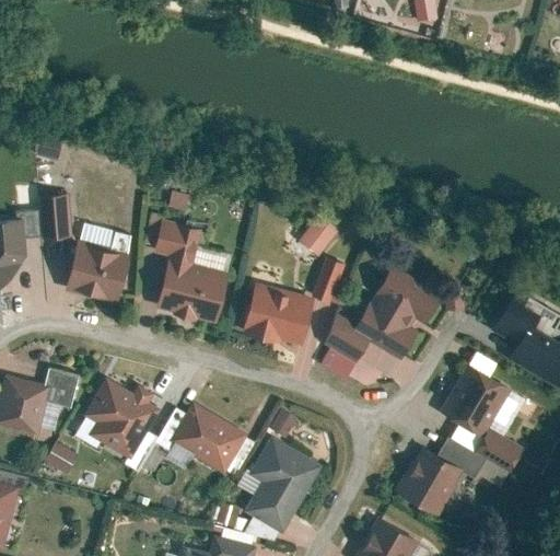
[(434,0),(415,0),(418,21),(436,19),(434,0)]
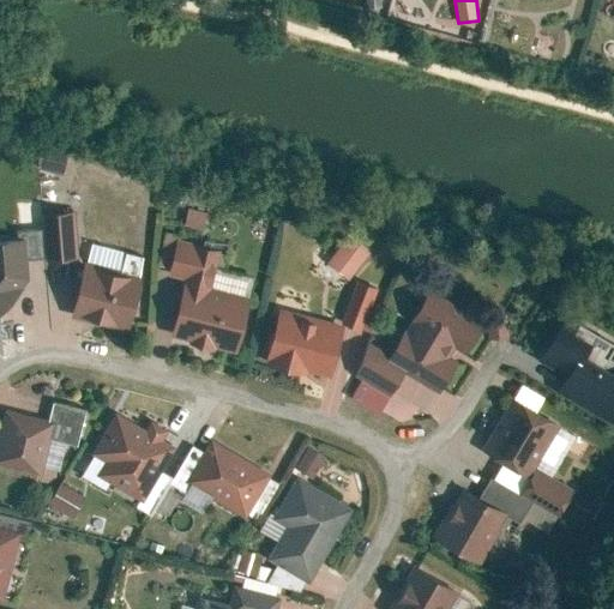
[(61,173),(62,149),(36,148),(36,172),(61,173)]
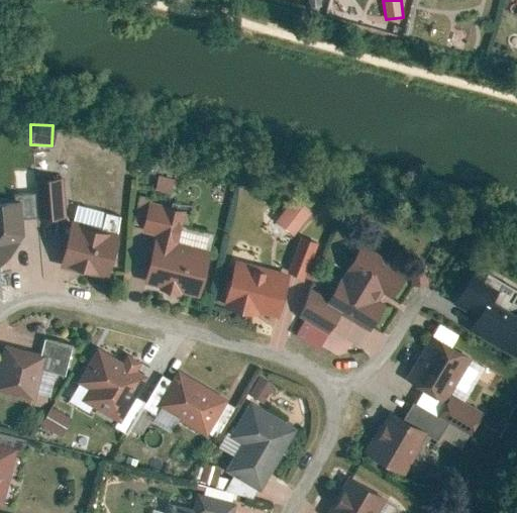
[(159,176),(154,191),(173,196),(177,180),(159,176)]
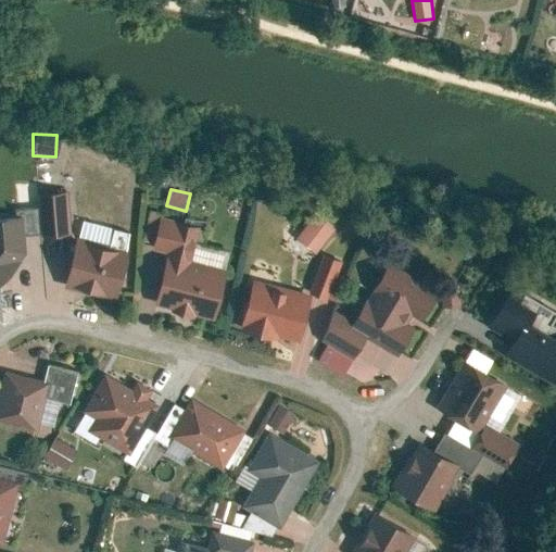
[(68,191),(38,195),(41,237),(73,234),(68,191)]
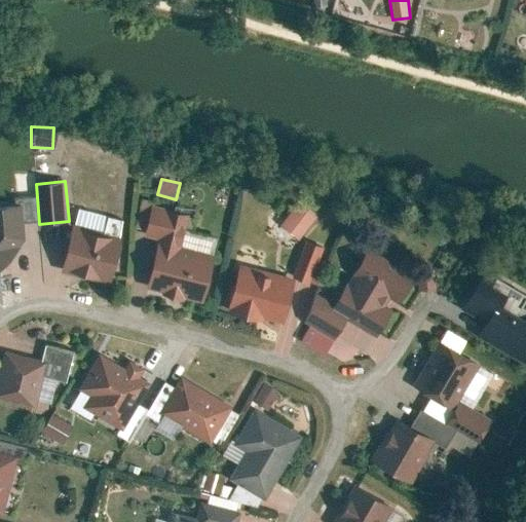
[(298,201),(279,226),(300,240),(318,217),(298,201)]
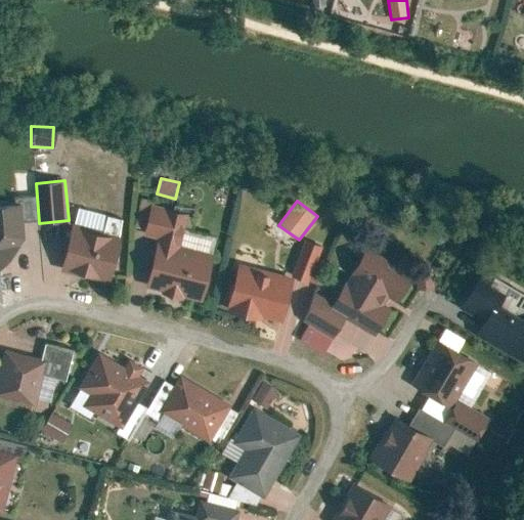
[(159,241),(146,288),(203,301),(214,255),(180,247),(188,214),(150,204),(142,236),(159,241)]
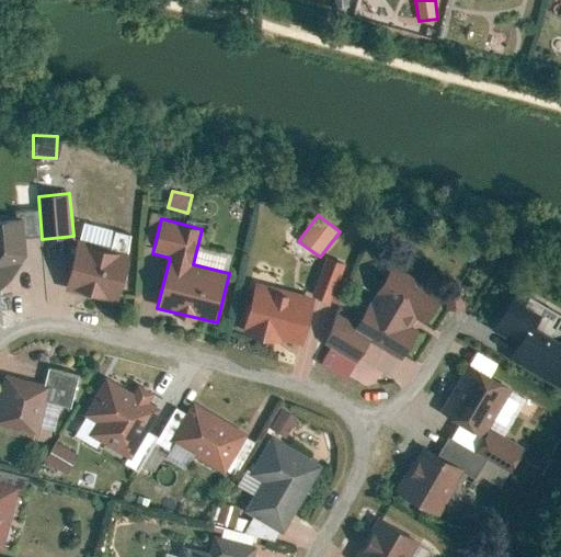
[(0,287),(27,258),(25,219),(0,220),(0,287)]
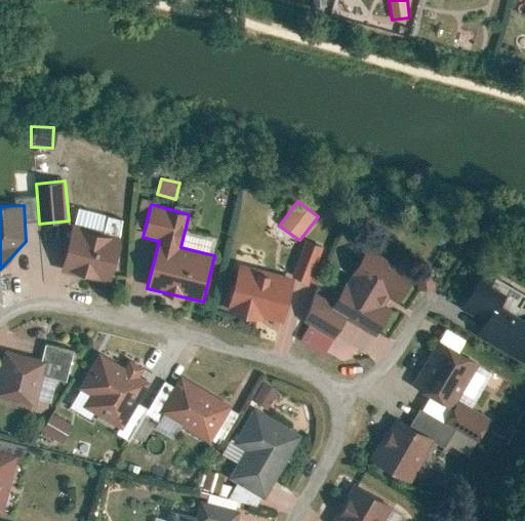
[(72,227),(61,269),(110,283),(122,240),(72,227)]
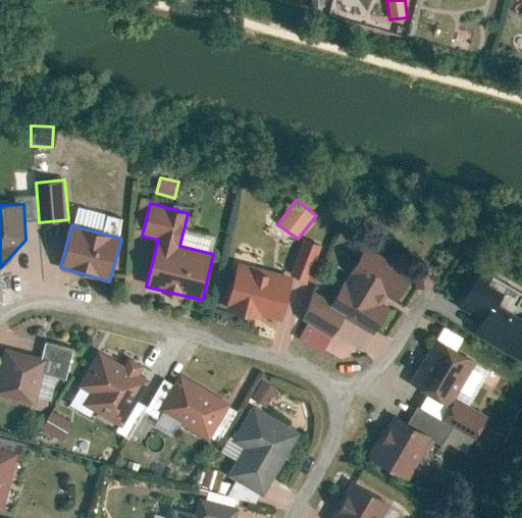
[(305,239),(292,274),(308,280),(321,245),(305,239)]
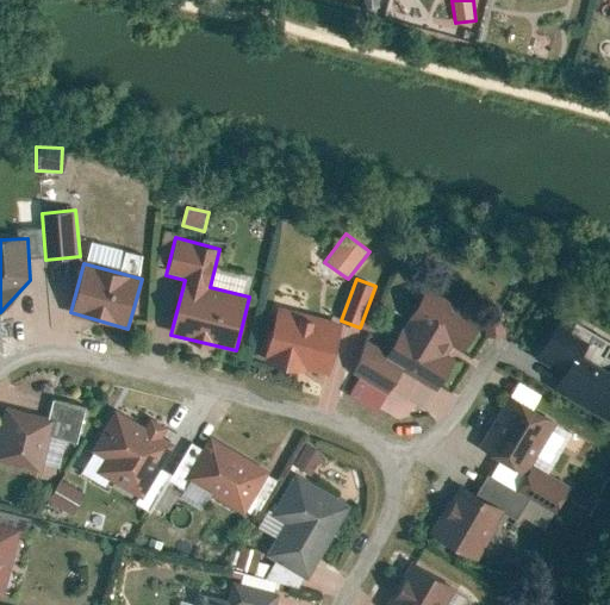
[(386,392),(400,365),(436,384),(473,319),(422,289),(388,348),(371,338),(352,373),(386,392)]
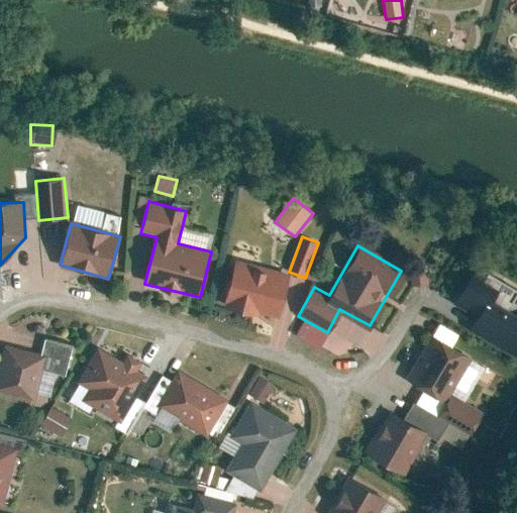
[(235,262),(224,305),(279,319),(290,276),(235,262)]
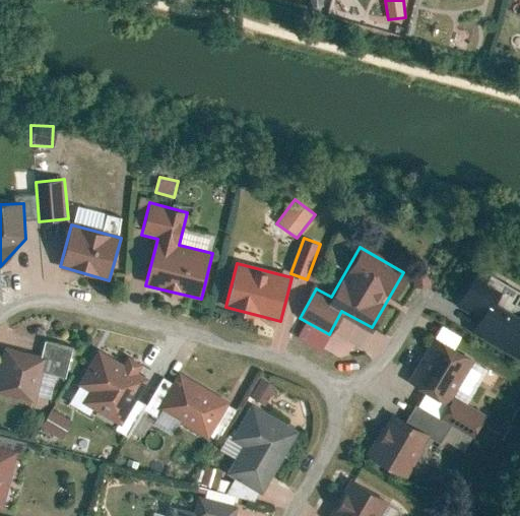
[(480,317),(471,332),(519,360),(519,302),(498,288),(473,274),(456,303),(480,317)]
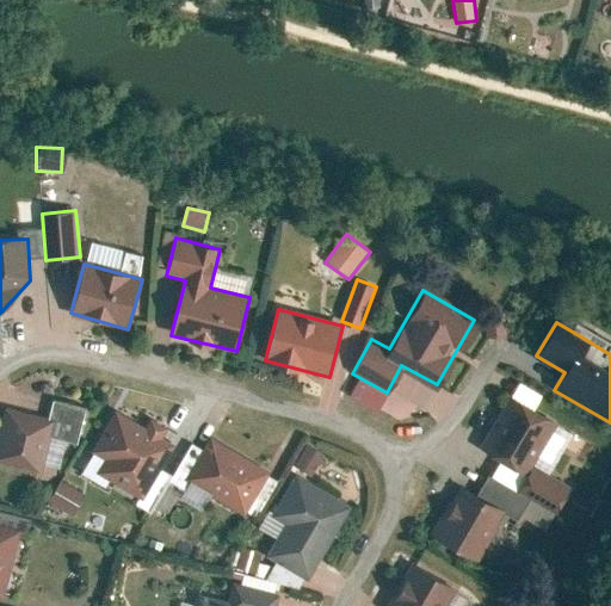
[(571,488),(534,468),(559,421),(508,395),(480,447),(526,471),(514,494),(556,515),(571,488)]
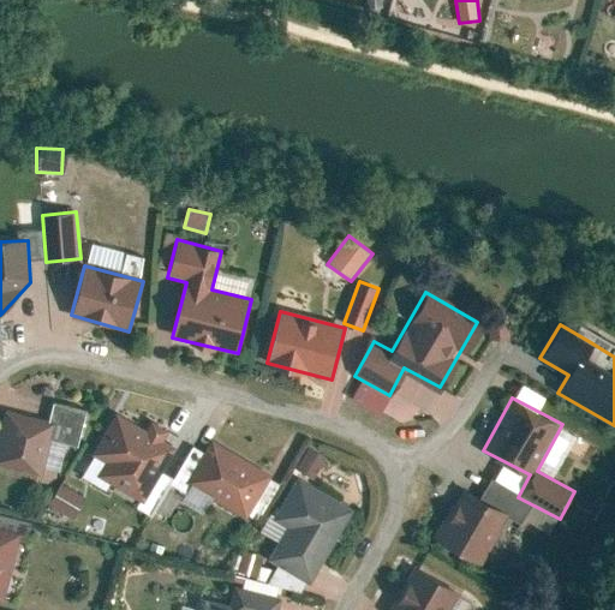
[(0,466),(42,477),(51,441),(78,447),(87,413),(53,405),(48,422),(3,411),(0,420),(0,466)]
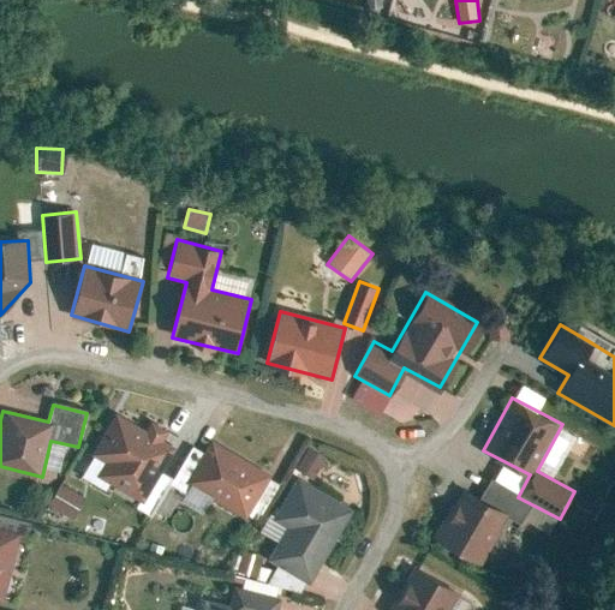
[(114,413),(93,454),(106,461),(96,479),(144,503),(154,485),(175,444),(165,440),(169,430),(151,422),(147,430),(114,413)]
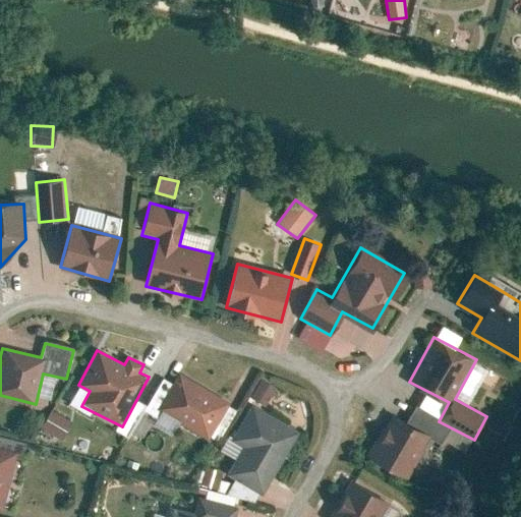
[(182,371),(160,407),(211,440),(234,404),(182,371)]
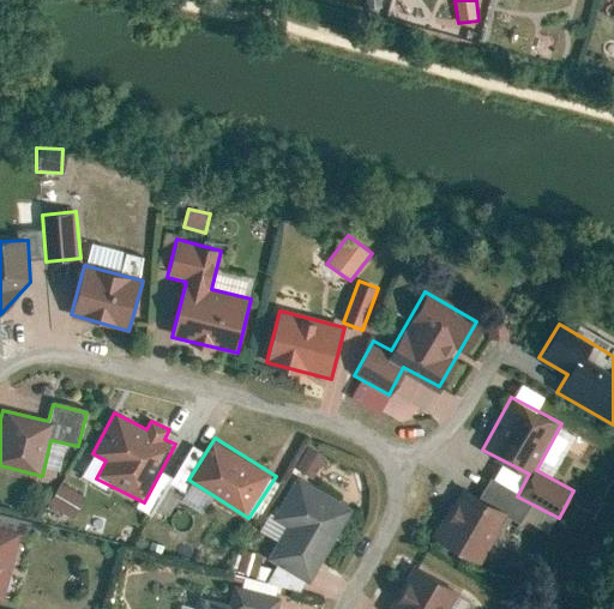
[(299,471),(315,480),(327,458),(311,450),(299,471)]
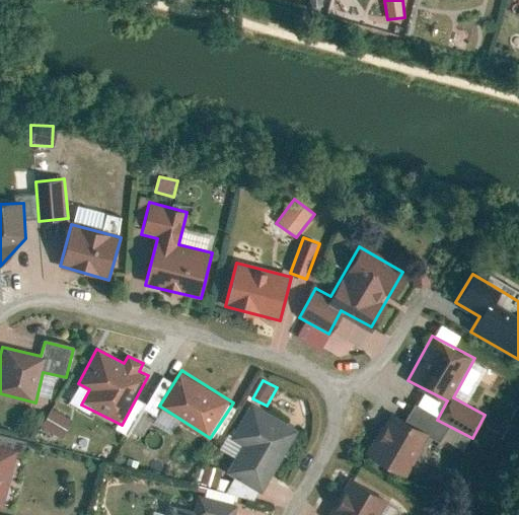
[(298,431),(265,411),(251,403),(230,439),(243,447),(228,473),(262,494),(298,431)]
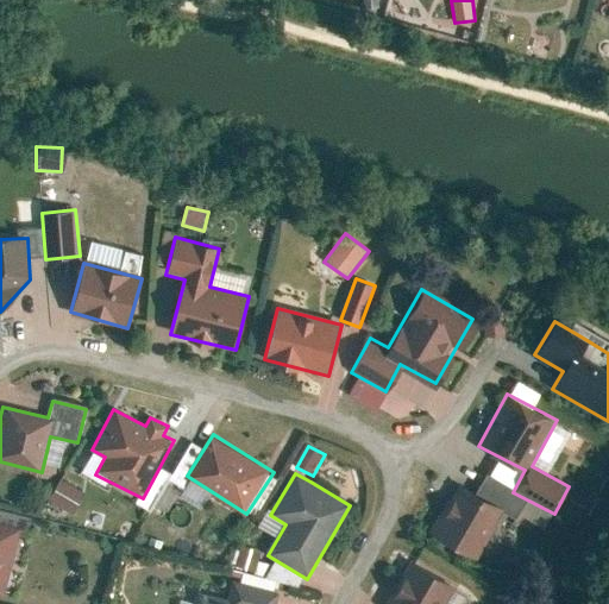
[(70,517),(82,495),(57,480),(44,502),(70,517)]
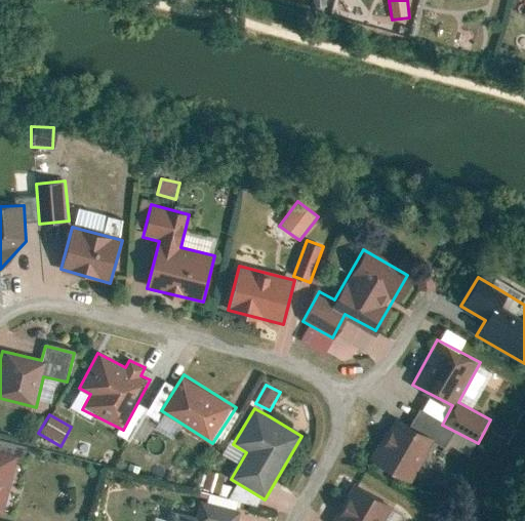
[(395,416),(369,458),(411,483),(437,441),(395,416)]
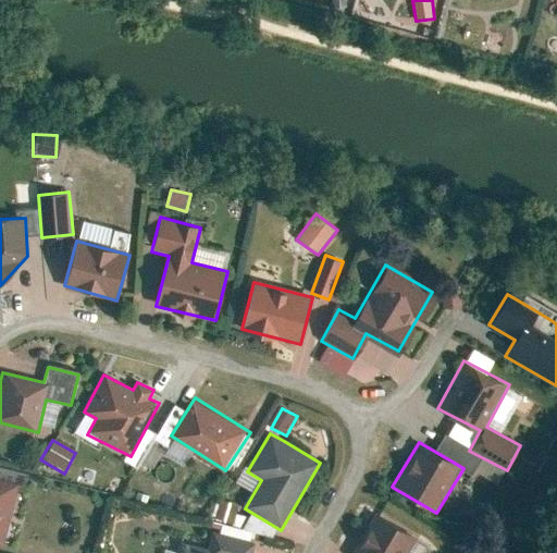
[(0,542),(5,544),(22,478),(0,472),(0,542)]
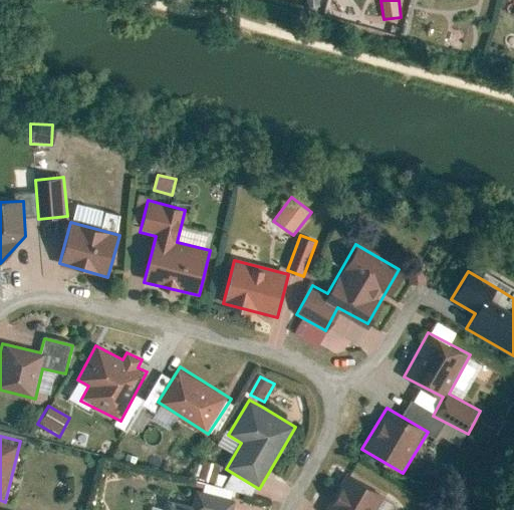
[(197,480),(216,484),(219,468),(200,464),(197,480)]
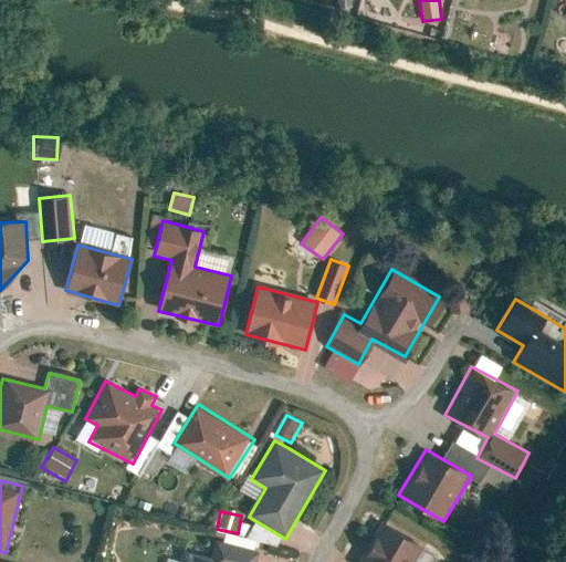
[(415,561),(425,545),(383,521),(359,561),(415,561)]
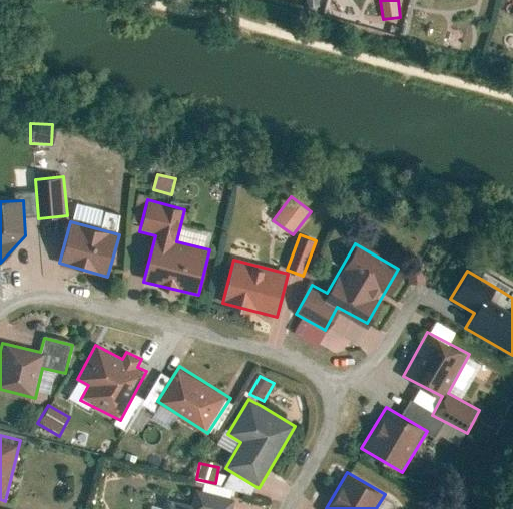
[(225,508),(228,500),(197,491),(192,508),(225,508)]
